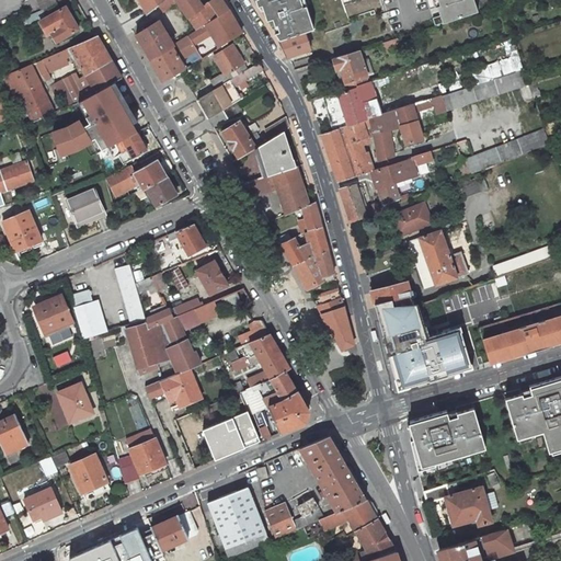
[(38,0),(45,12),(73,0),(38,0)]
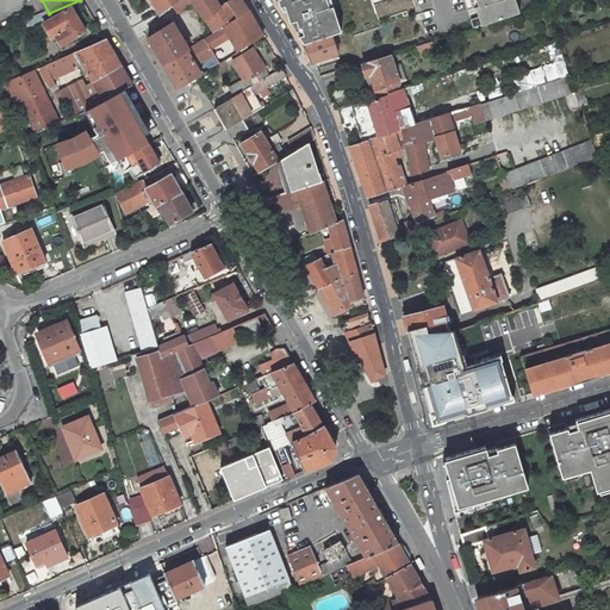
[(153,0),(162,14),(175,5),(180,0),(153,0)]
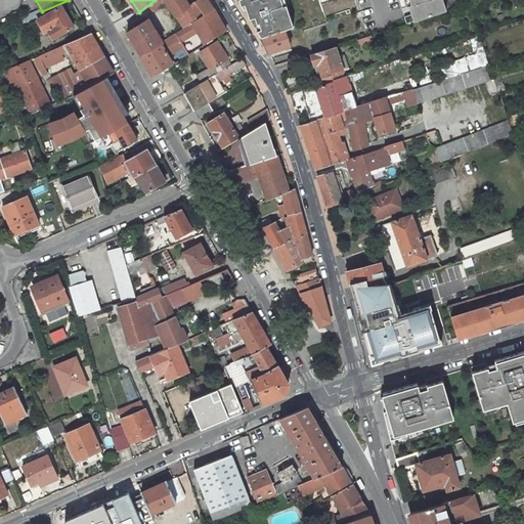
[(214,9),(207,0),(199,0),(190,6),(186,0),(155,0),(150,4),(154,10),(168,2),(185,28),(214,9)]
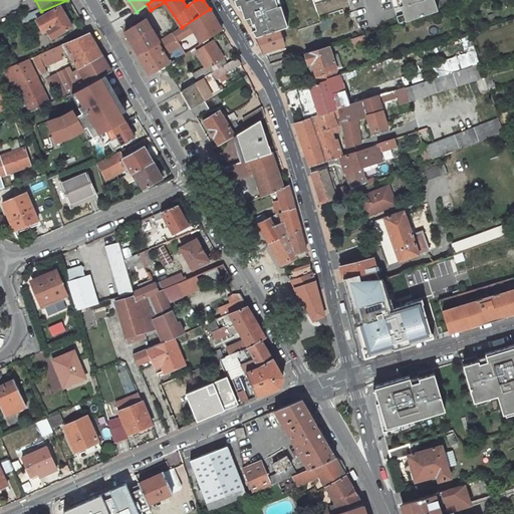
[(232,0),(239,11),(242,10),(245,19),(250,17),(252,24),(254,23),(256,29),(254,30),(252,30),(256,37),(268,33),(278,30),(279,30),(288,27),(281,5),(278,6),(275,0),(232,0)]
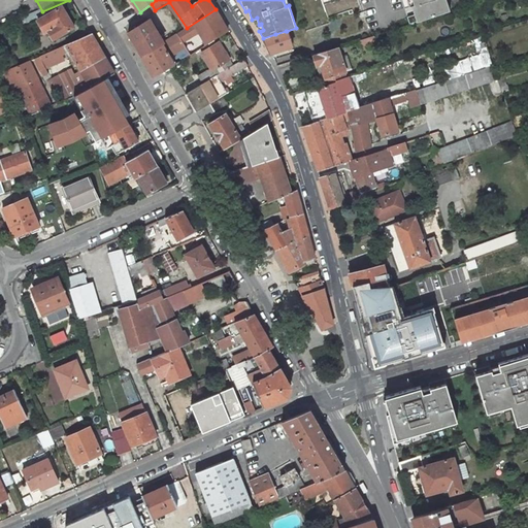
[(411,6),(414,14),(420,13),(422,21),(450,11),(446,0),(401,0),(404,8),(411,6)]
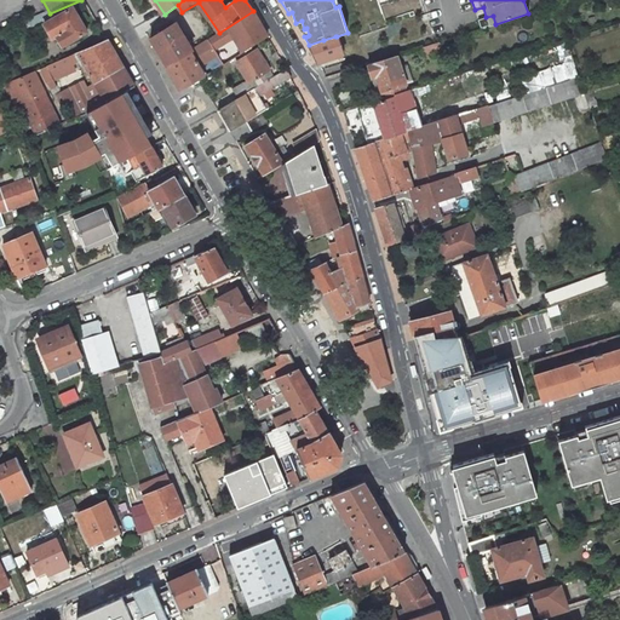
[(89,34),(75,10),(45,26),(52,40),(57,38),(63,47),(89,34)]
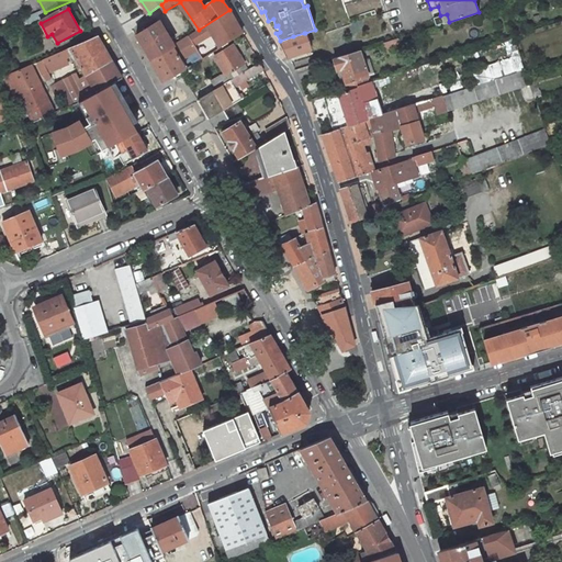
[(229,10),(199,30),(189,35),(194,45),(212,35),(221,48),(243,34),(229,10)]
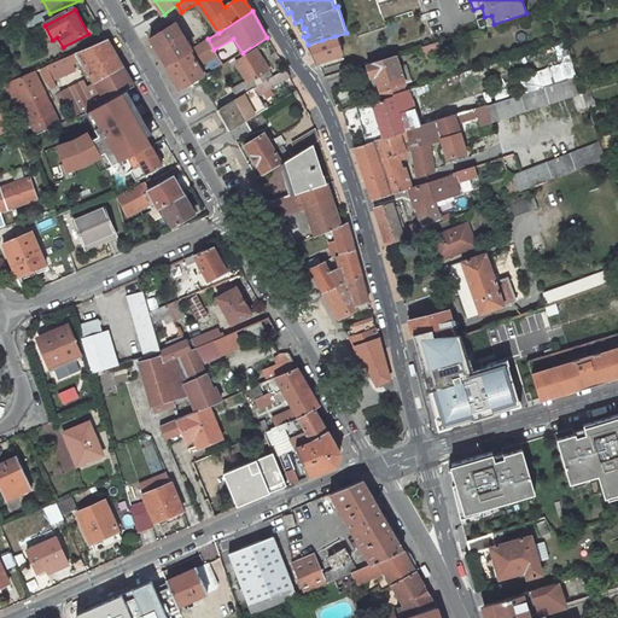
[(22,23),(25,31),(52,22),(48,13),(22,23)]
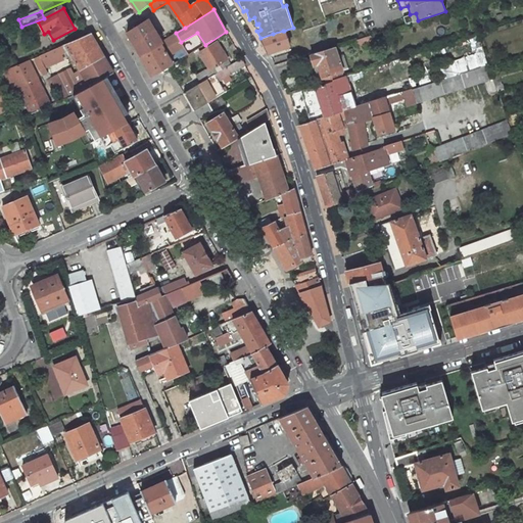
[(403,17),(406,24),(418,20),(416,13),(410,14),(403,17)]
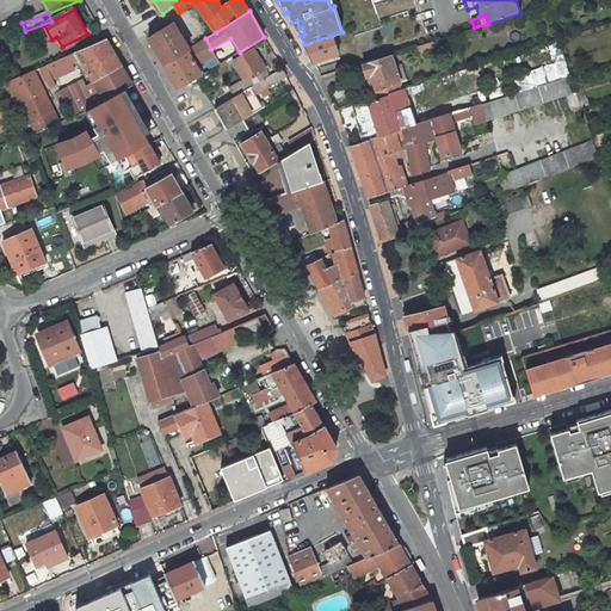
[(338,54),(332,36),(331,36),(319,39),(304,44),(313,62),(338,54)]
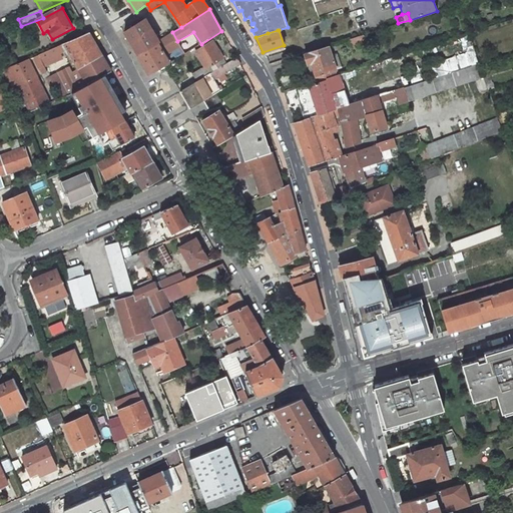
[(79,69),(88,85),(112,74),(90,34),(66,45),(68,49),(79,69)]
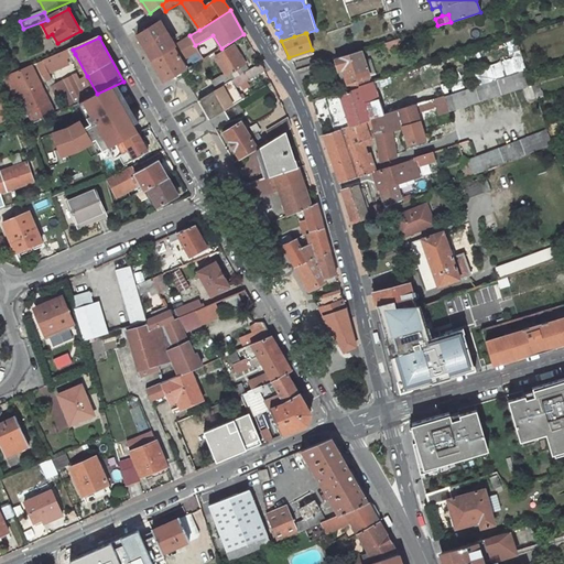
[(393,49),(402,46),(400,38),(384,43),(386,47),(392,45),(393,49)]
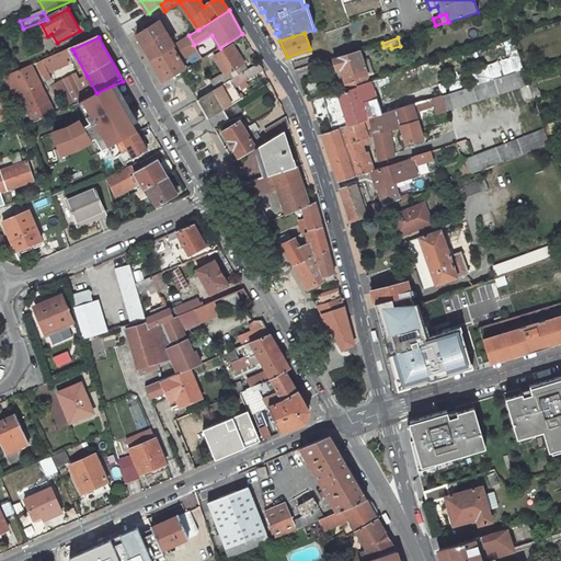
[(248,69),(233,45),(216,56),(227,73),(237,68),(240,75),(248,69)]
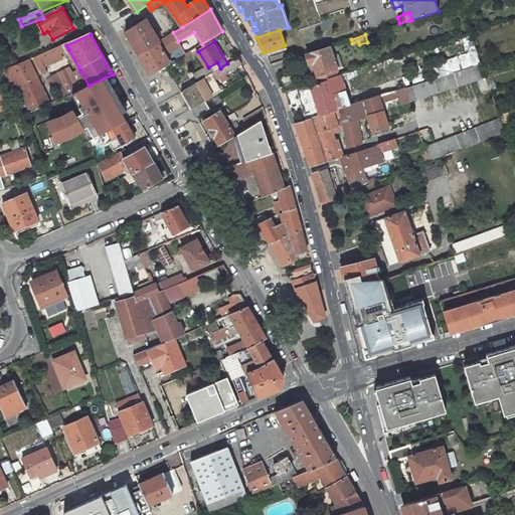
[(66,45),(40,56),(41,60),(44,65),(62,57),(60,52),(65,50),(68,49),(66,45)]
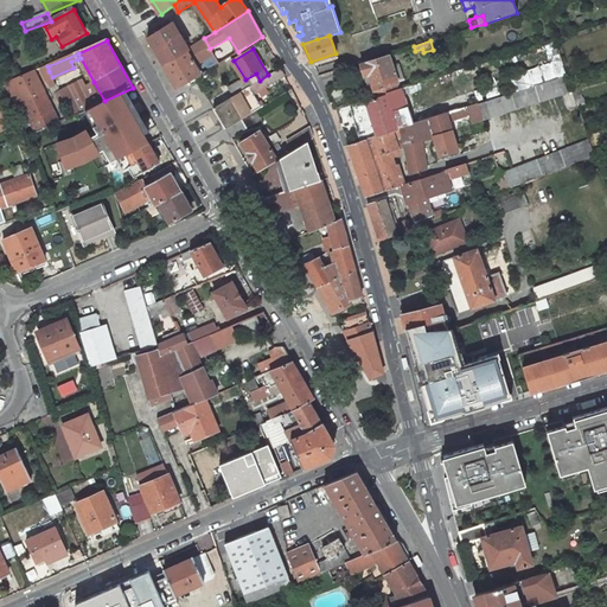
[(375,89),(398,82),(393,65),(389,53),(364,62),(362,63),(365,75),(370,74),(375,89)]
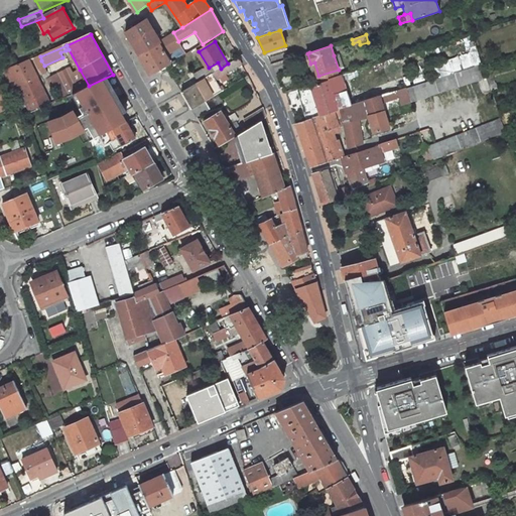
[(66,50),(77,72),(80,70),(69,49),(66,50)]
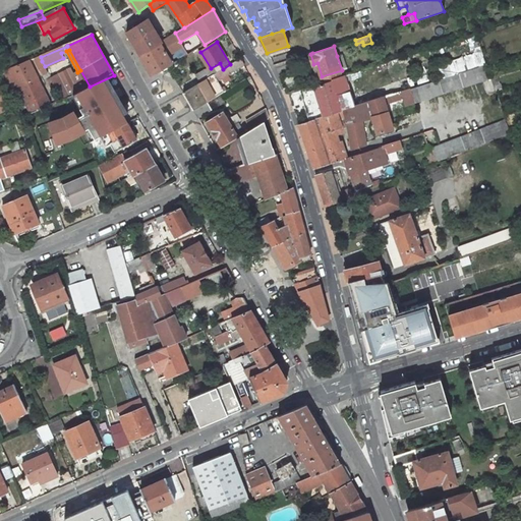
[(342,70),(348,68),(343,54),(337,56),(342,70)]
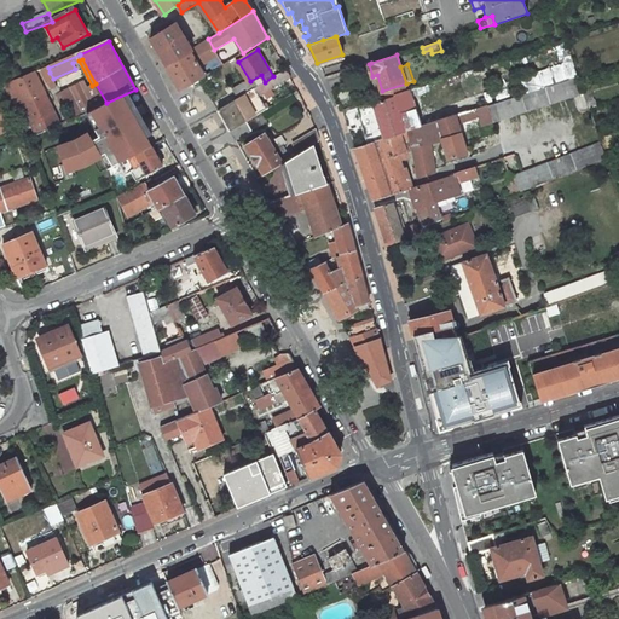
[(239,97),(219,109),(232,131),(264,113),(266,110),(259,99),(290,80),(285,70),(273,76),(265,82),(254,88),(239,97)]
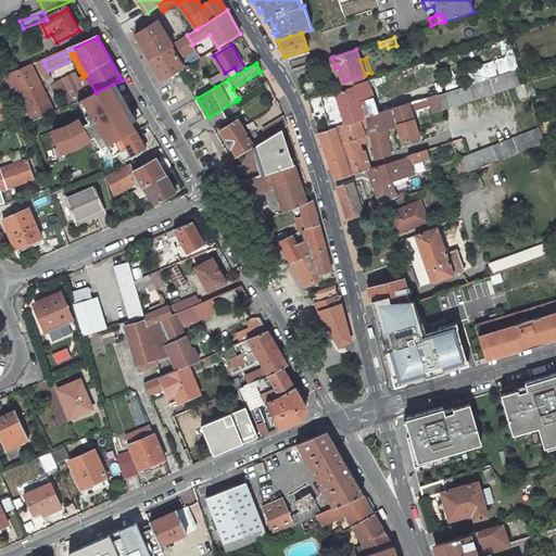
[(53,114),(32,66),(10,75),(33,123),(53,114)]
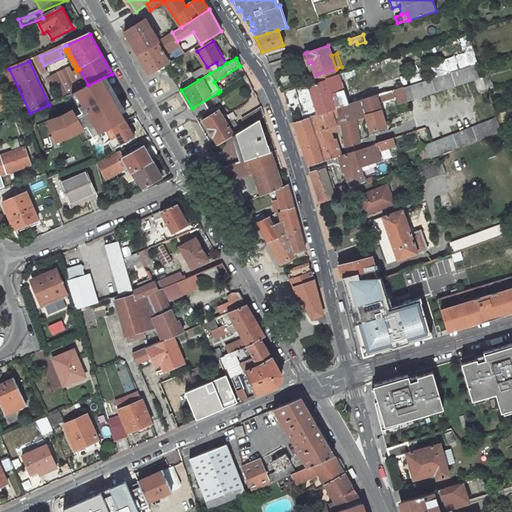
[(216,62),(207,67),(210,73),(219,68),(216,62)]
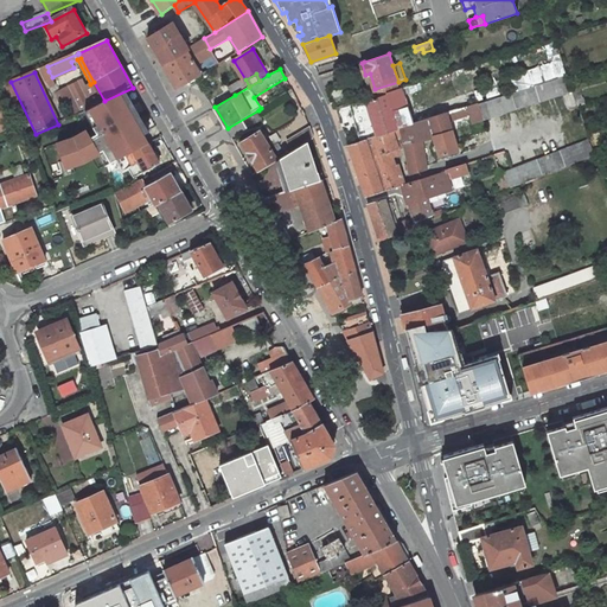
[(486,119),(568,91),(563,75),(480,101),(486,119)]
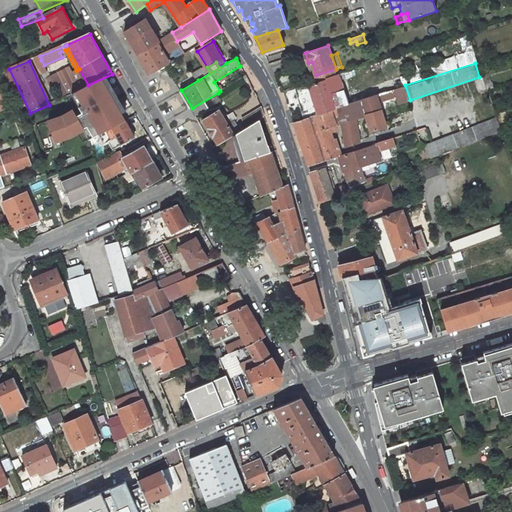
[(82,88),(88,85),(79,69),(76,71),(72,73),(69,67),(49,75),(60,99),(74,92),(82,88)]
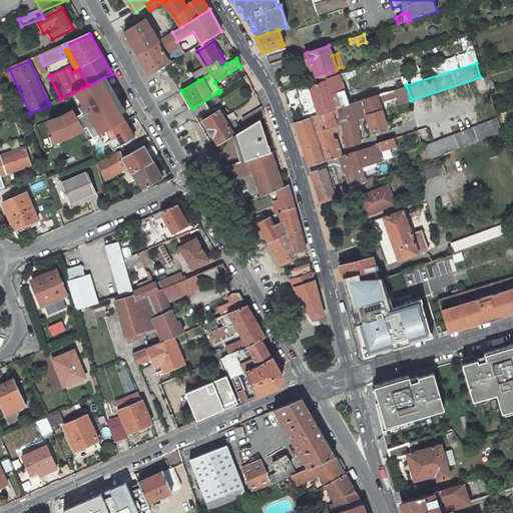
[(207,67),(195,74),(198,80),(210,73),(207,67)]
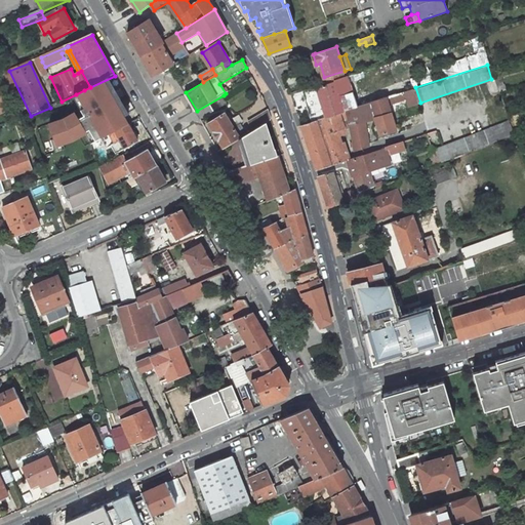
[(345,71),(324,77),(326,84),(347,77),(345,71)]
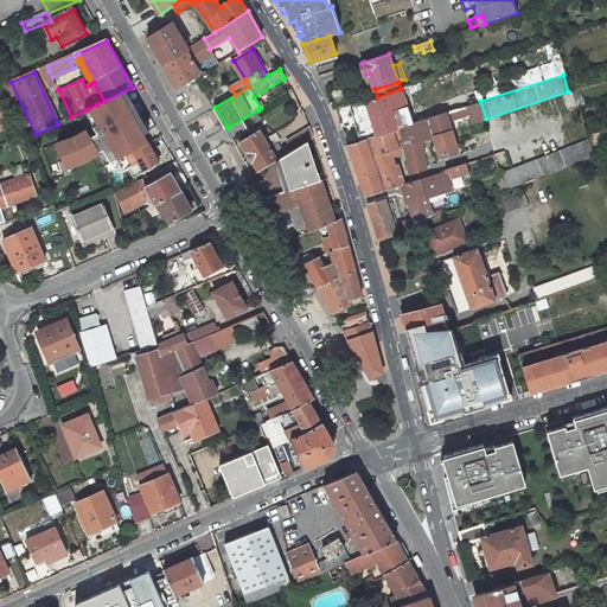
[(164,140),(133,88),(104,101),(97,104),(102,113),(114,108),(120,119),(120,123),(116,125),(126,141),(129,139),(135,151),(136,152),(149,146),(164,140)]
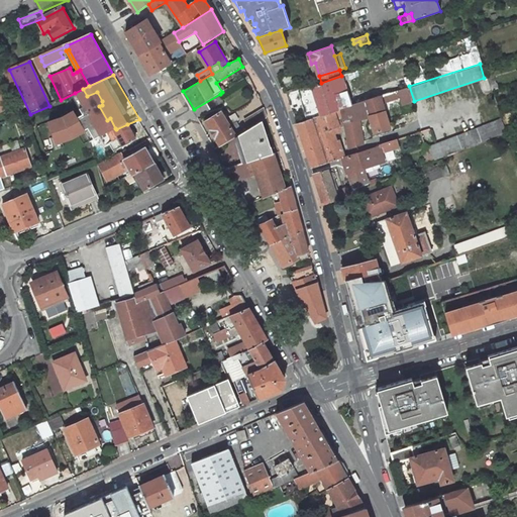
[(322,115),(335,111),(343,108),(351,106),(342,76),(341,76),(321,83),(312,85),(301,88),(311,119),(322,115)]
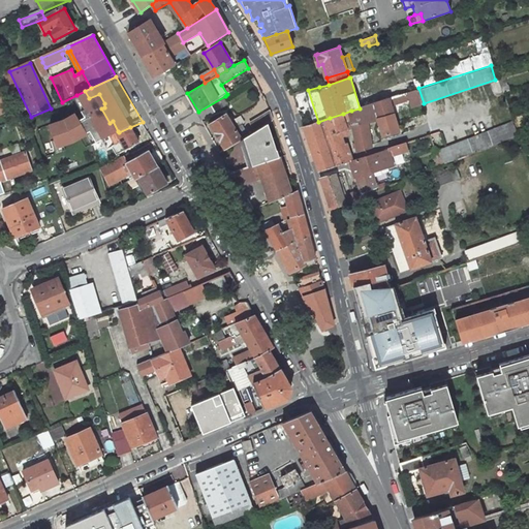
[(410,98),(412,104),(421,101),(416,89),(408,92),(410,98)]
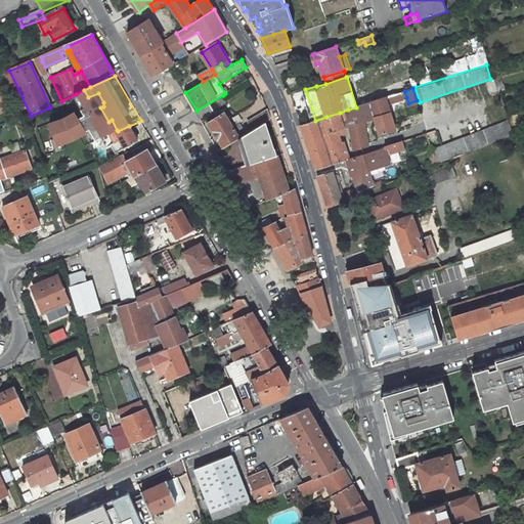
[(76,94),(79,102),(88,97),(84,90),(76,94)]
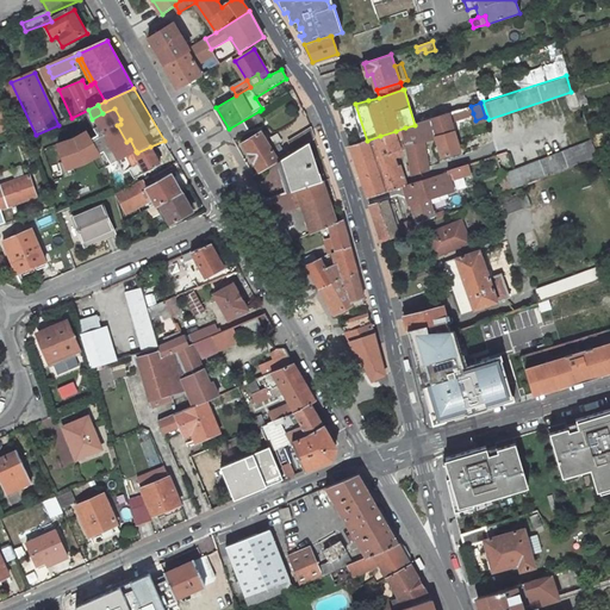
[(471,106),(461,109),(464,117),(473,113),(471,106)]
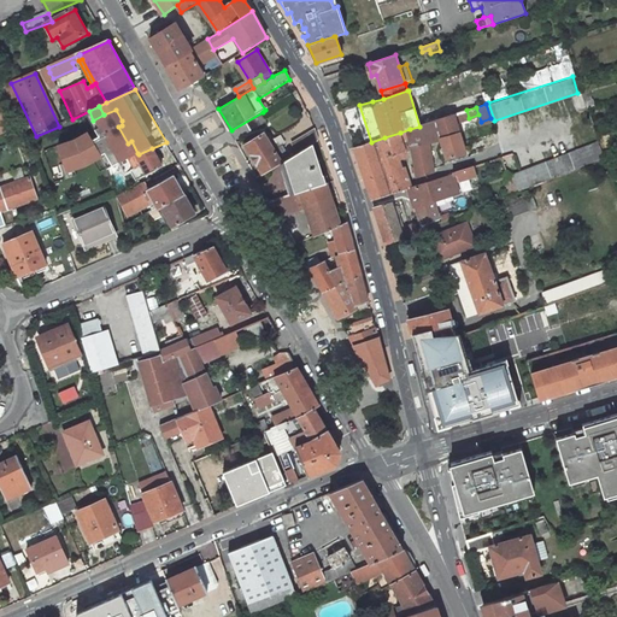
[(419,127),(410,129),(400,133),(385,137),(371,142),(356,148),(371,199),(409,188),(399,159),(397,153),(406,150),(413,148),(418,175),(433,170),(429,142),(441,140),(448,158),(465,152),(456,122),(469,118),(466,110),(464,111),(465,112),(419,127)]
